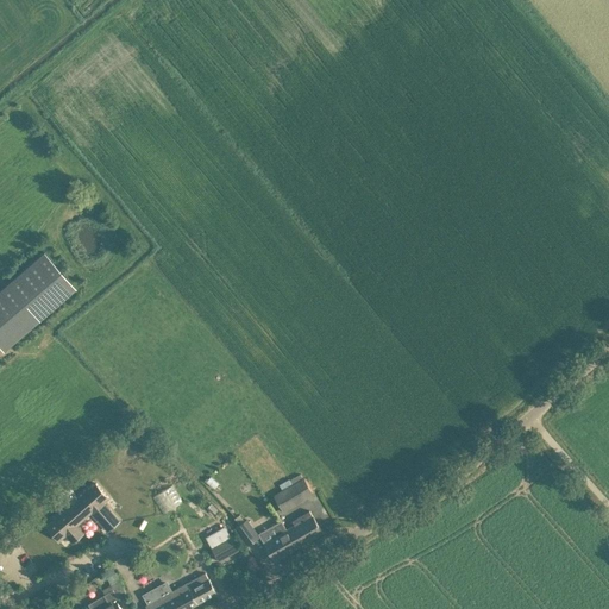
[(0,346),(2,350),(74,287),(43,252),(0,290),(0,346)]
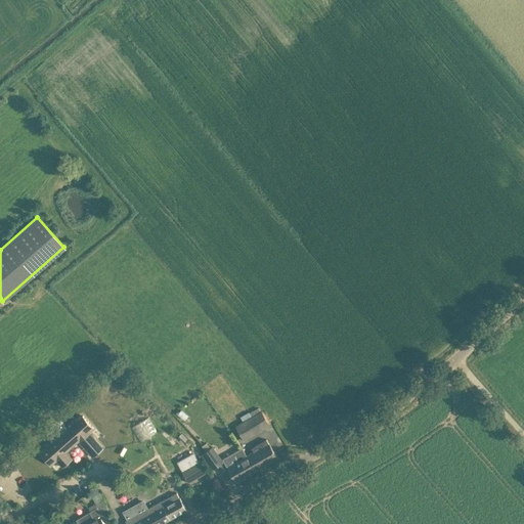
[(239,416),(244,422),(236,426),(245,439),(269,425),(262,411),(261,411),(258,407),(250,412),(249,410),(239,416)]
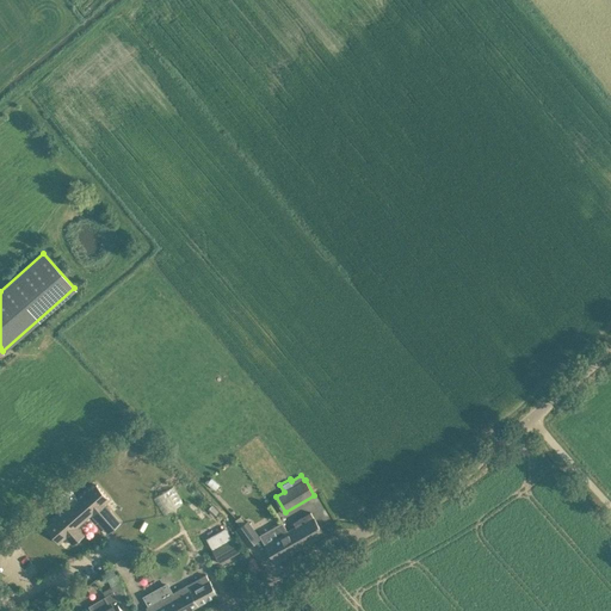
[(210,476),(205,482),(215,489),(220,485),(210,476)]
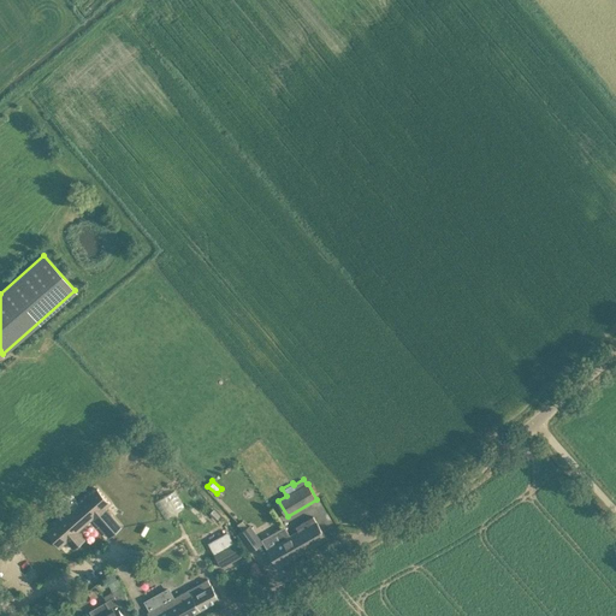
[(155,503),(166,520),(185,507),(175,490),(155,503)]
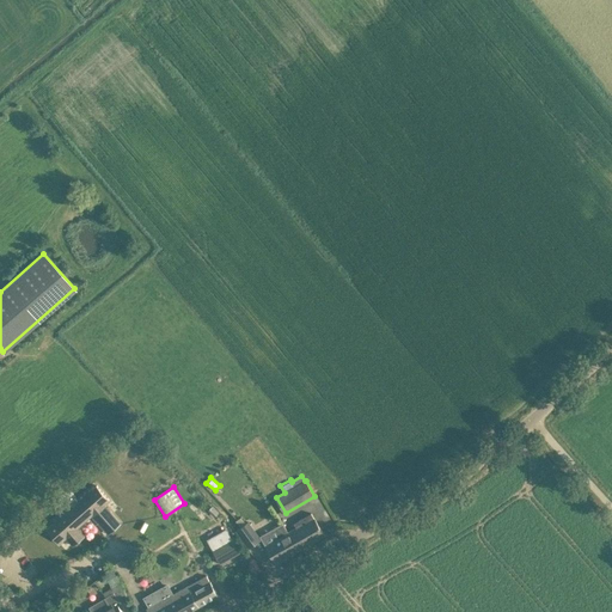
[(53,526),(46,533),(57,548),(65,540),(72,549),(83,539),(75,532),(91,518),(108,537),(118,527),(102,508),(108,503),(96,489),(89,495),(86,493),(75,502),(78,505),(63,518),(61,514),(50,524),(53,526)]
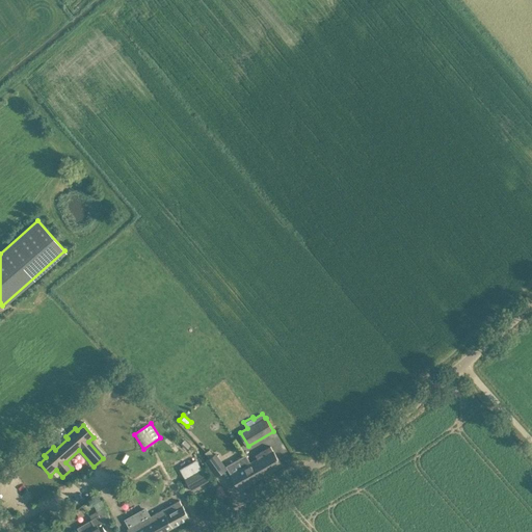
[(258,458),(250,462),(260,478),(282,466),(276,456),(271,446),(256,454),(258,458)]
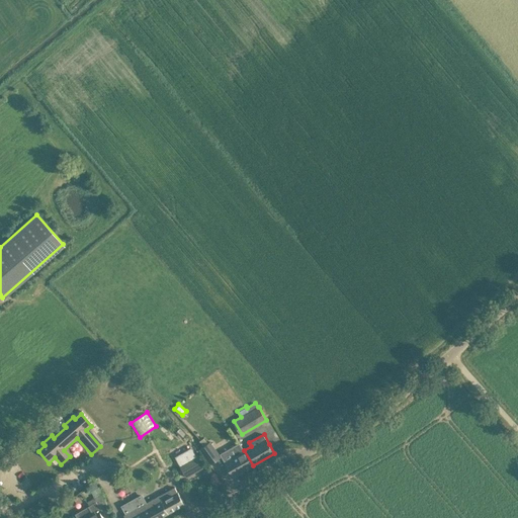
[(209,442),(200,448),(210,463),(220,456),(209,442)]
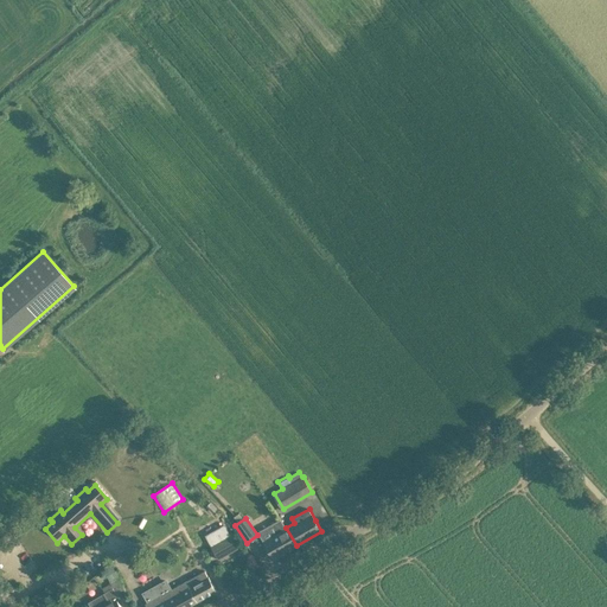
[(225,525),(206,536),(211,544),(218,557),(238,547),(230,534),(225,525)]
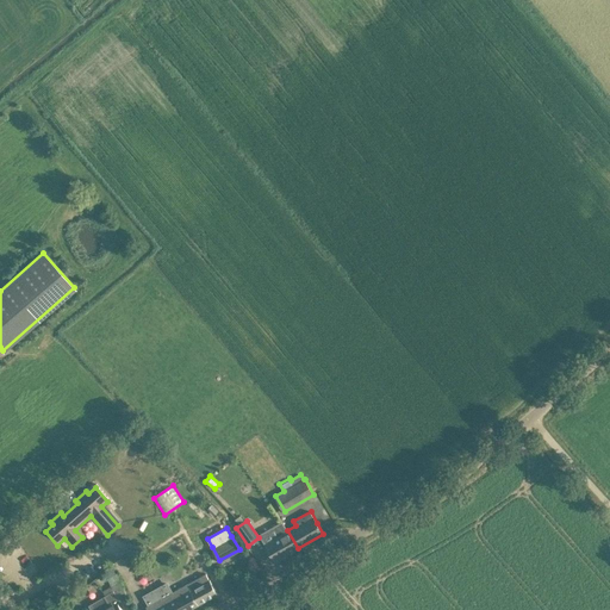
[(275,561),(298,548),(287,530),(266,542),(275,561)]
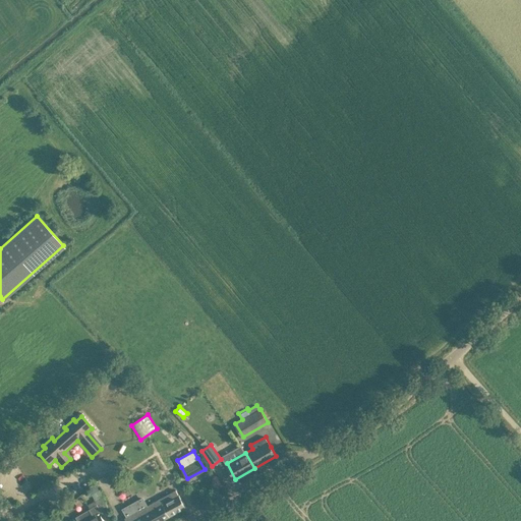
[(143,497),(123,508),(128,516),(124,518),(126,520),(159,520),(185,507),(176,490),(149,506),(143,497)]
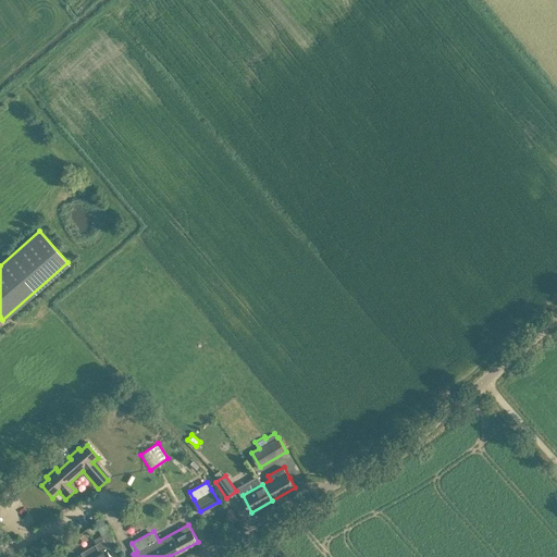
[(97,545),(82,554),(84,556),(111,556),(110,555),(108,549),(110,548),(118,544),(109,529),(100,533),(101,535),(94,540),(96,543),(97,545)]
